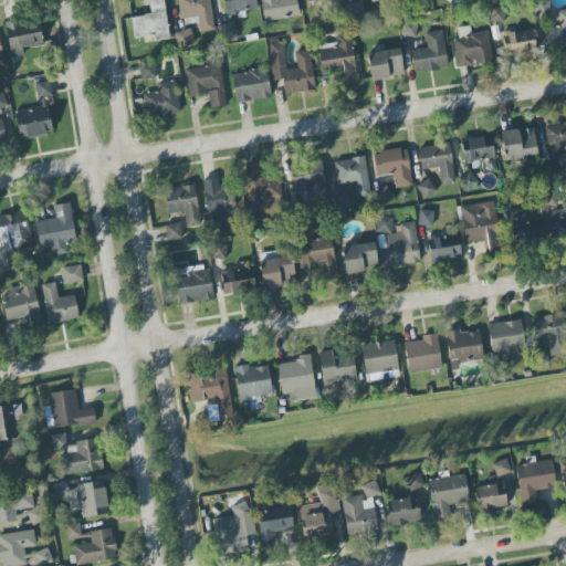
[(132,18),(135,39),(154,37),(155,41),(169,39),(164,0),(146,0),(148,16),(132,18)]
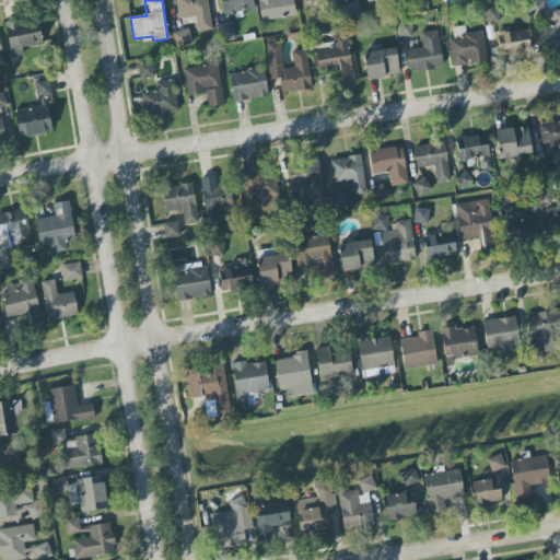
[(207,0),(175,0),(178,19),(196,16),(198,32),(211,30),(207,0)]
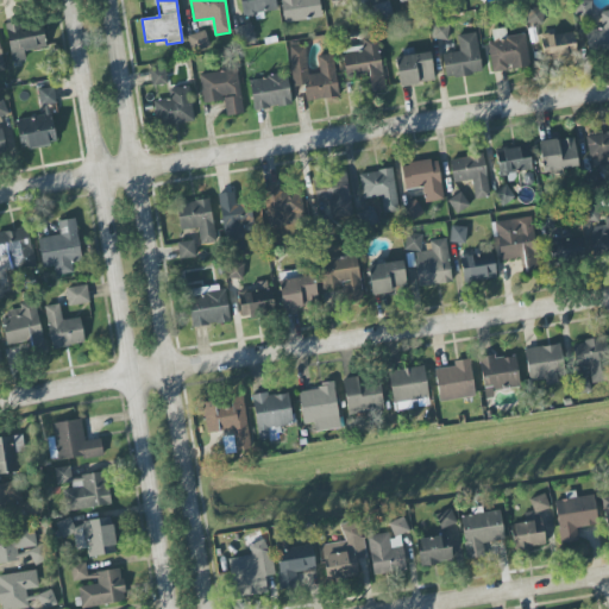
[(276,12),(275,0),(240,0),(243,16),(276,12)]
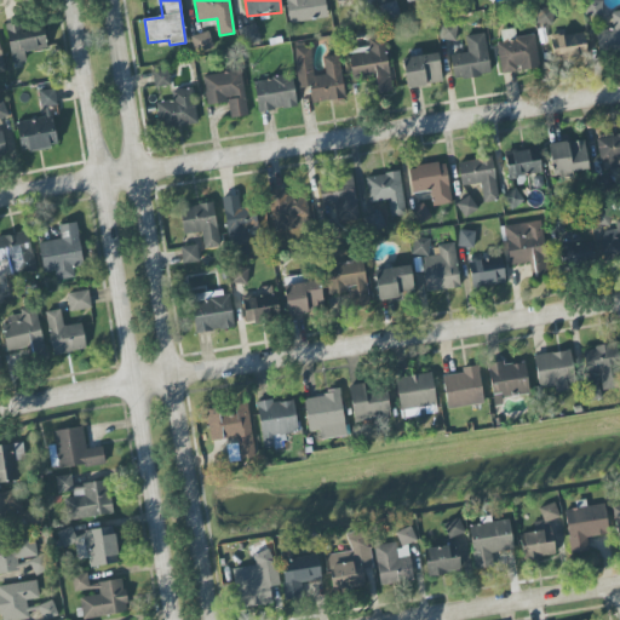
[(285,0),(290,24),(328,18),(325,0),(285,0)]
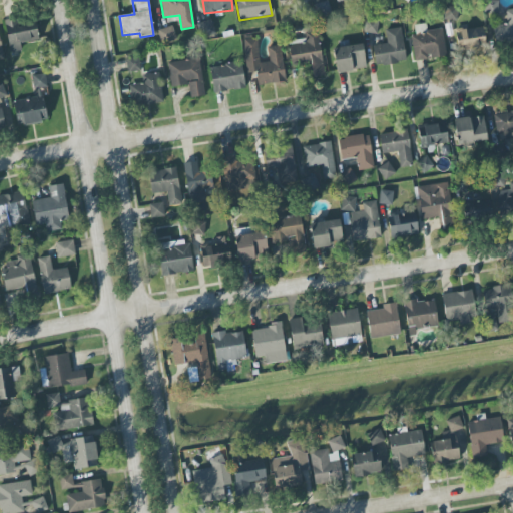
[(316,15),(327,16),(329,5),(317,4),(316,15)]
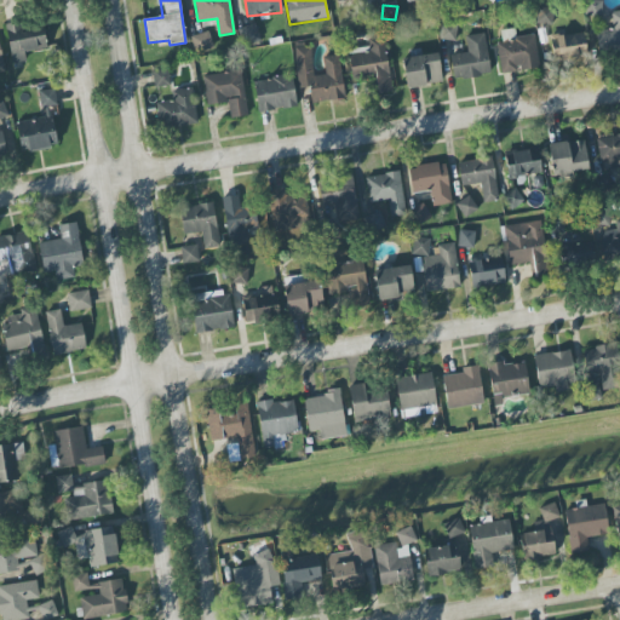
[(595,33),(598,57),(619,53),(619,10),(610,12),(613,30),(595,33)]
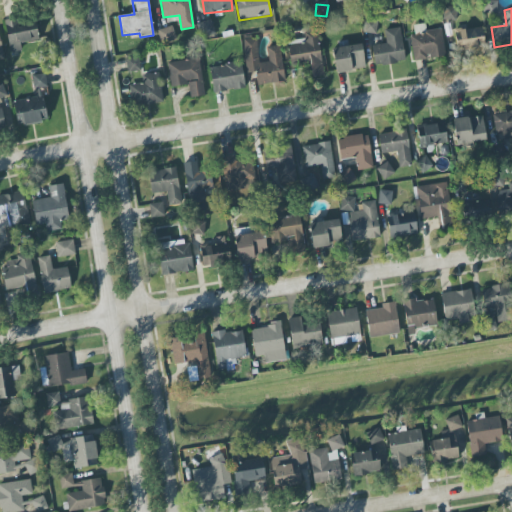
[(197,24),(200,37),(215,34),(211,20),(197,24)]
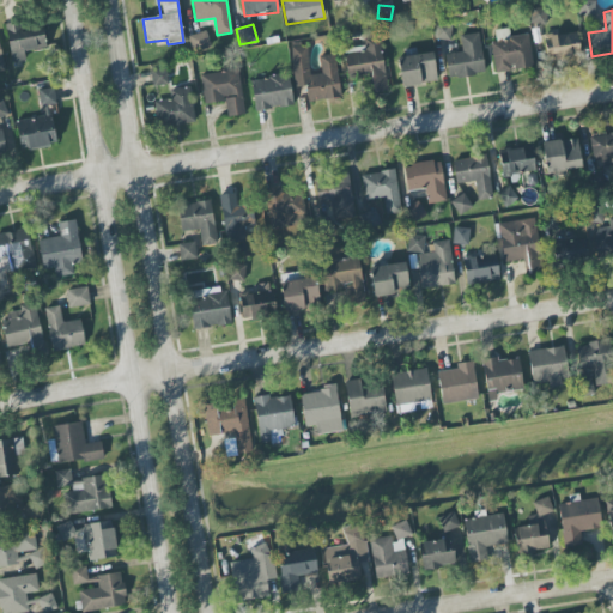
[(25,50),(46,50),(44,25),(8,26),(10,62),(26,61),(25,50)]
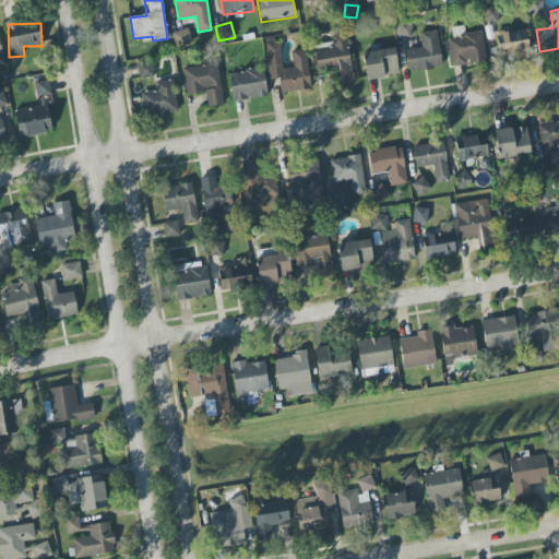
[(487,62),(483,31),(461,33),(461,27),(452,28),(453,38),(448,39),(451,67),(487,62)]
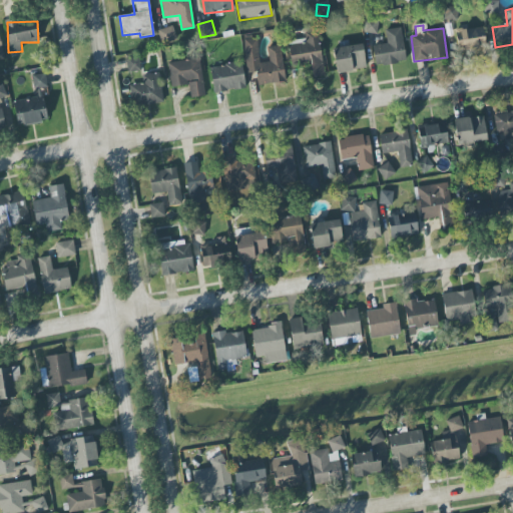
[(161,44),(176,41),(172,27),(158,30),(161,44)]
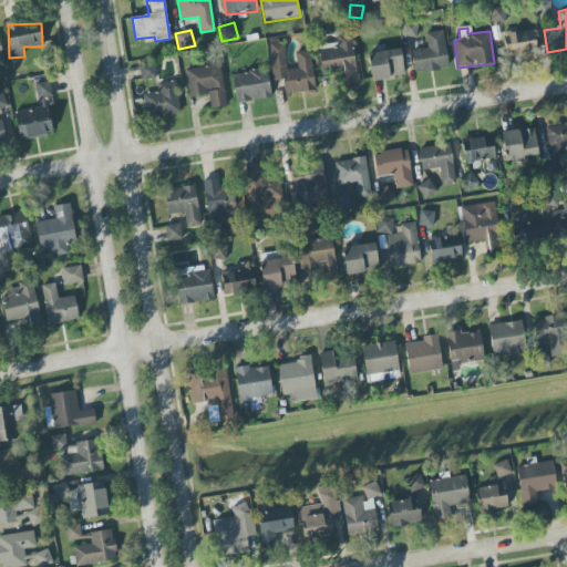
[(506,55),(537,50),(534,30),(503,34),(506,55)]
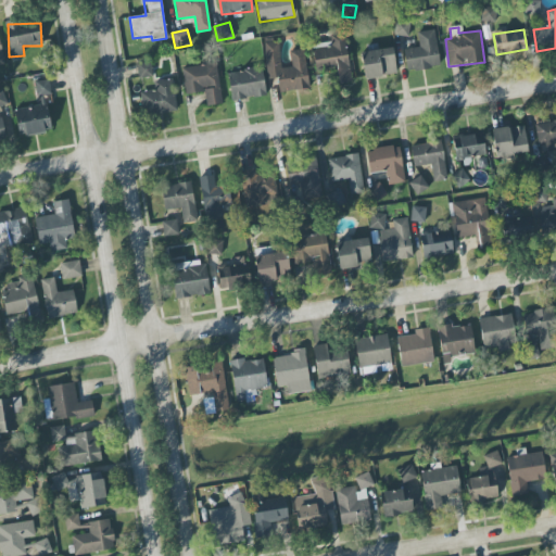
[(417,33),(419,48),(404,50),(407,72),(440,66),(434,30),(417,33)]
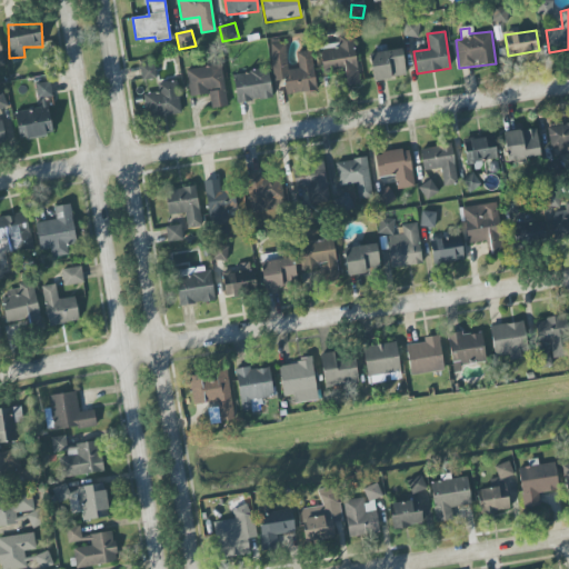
[(322,73),(346,71),(347,87),(358,85),(353,36),(338,37),(338,43),(320,46),(322,73)]
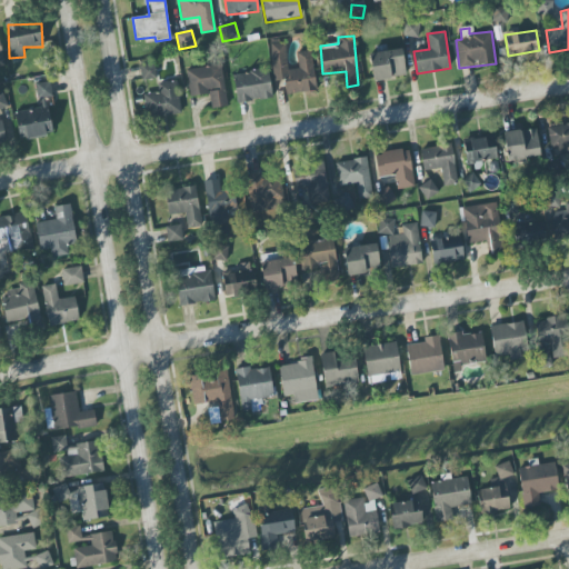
[(317,91),(311,51),(297,52),(299,69),(288,70),(285,43),(270,45),(275,81),(283,80),(286,95),(317,91)]
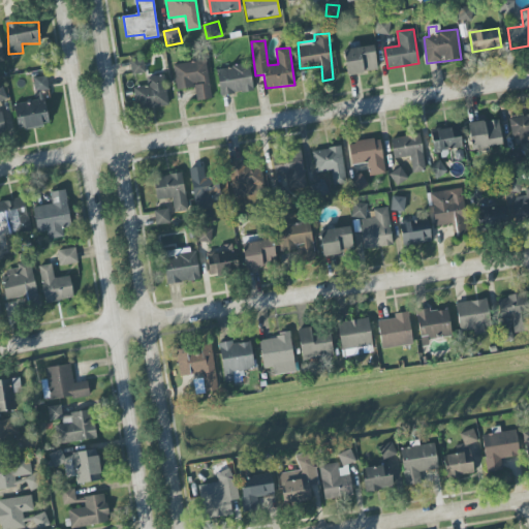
[(346,74),(377,71),(374,47),(344,50),(346,74)]
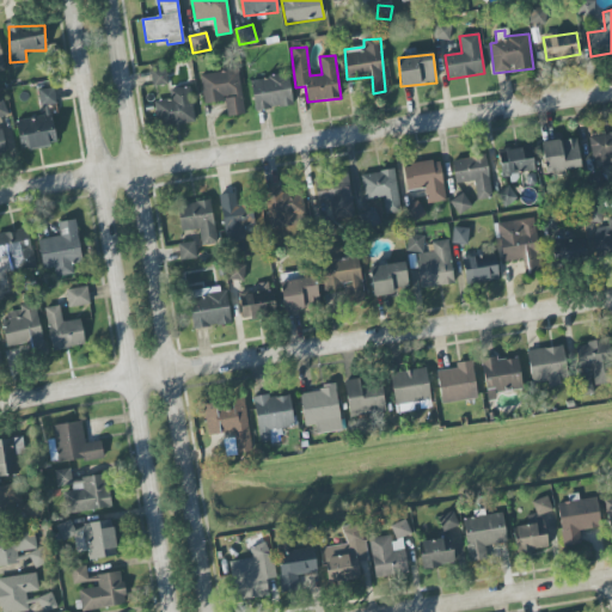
[(167,85),(165,69),(151,71),(153,86),(167,85)]
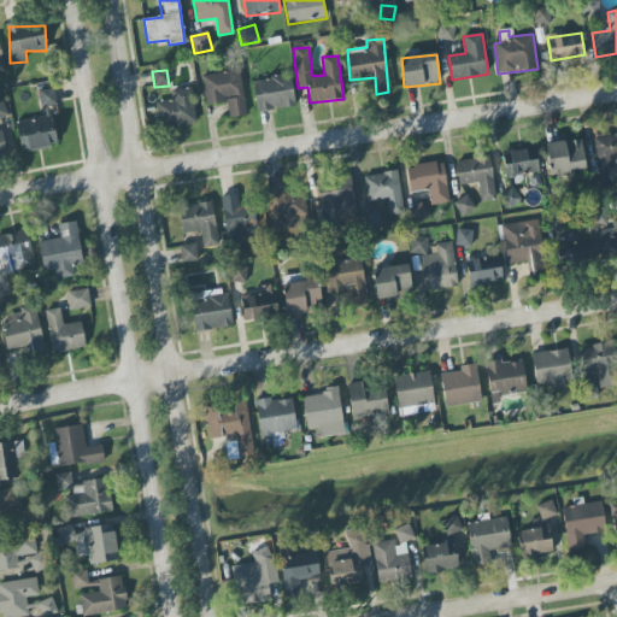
[(203,75),(205,105),(228,103),(229,117),(246,116),(241,71),(203,75)]
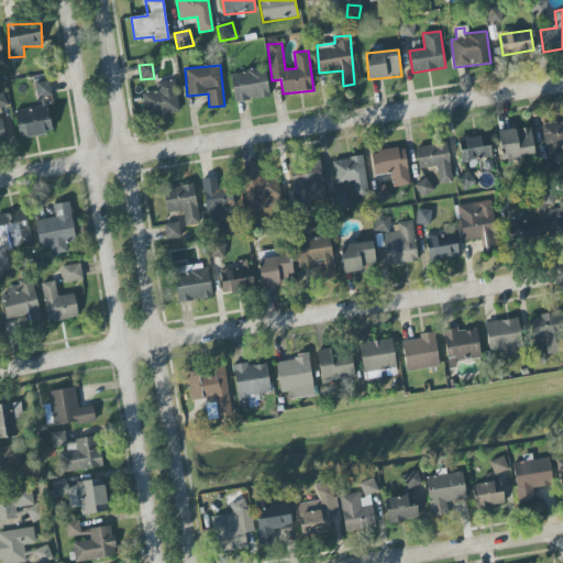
[(269,97),(265,66),(230,72),(235,102),(269,97)]
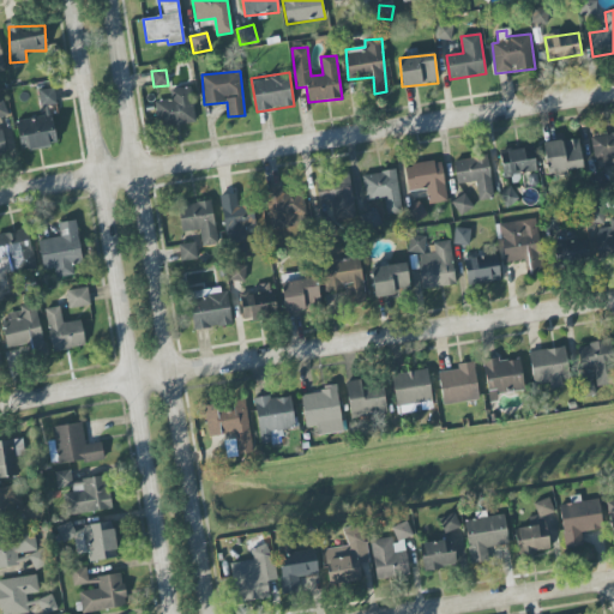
[(194,124),(191,88),(170,90),(172,101),(155,102),(157,127),(194,124)]
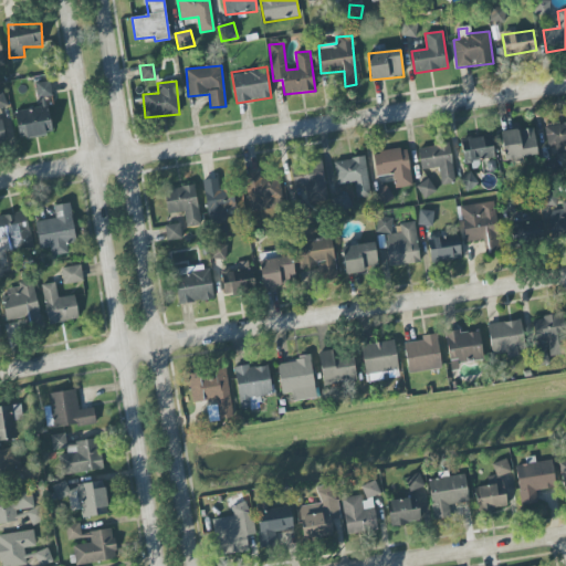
[(35,83),(38,108),(16,112),(19,138),(50,135),(45,97),(52,97),(50,82),(35,83)]
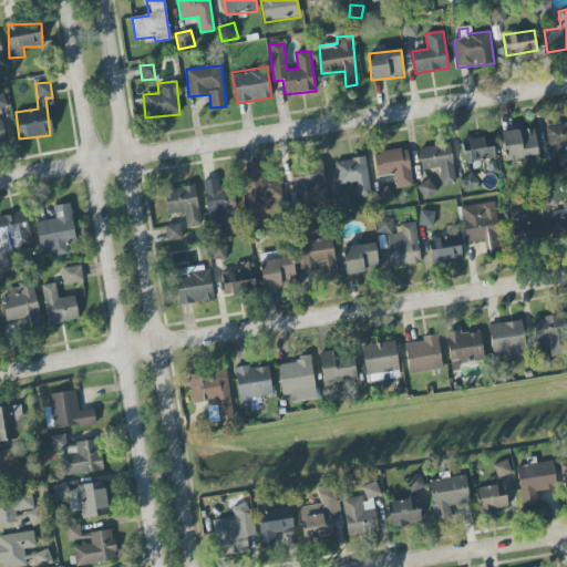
[(0,142),(10,141),(2,93),(0,93),(0,142)]
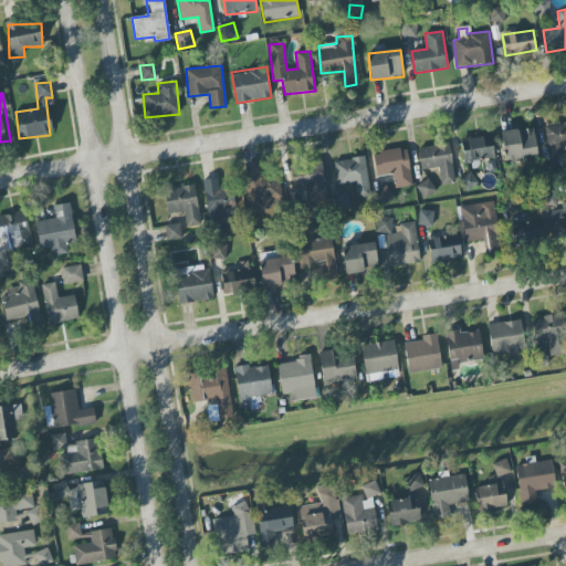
[(565,123),(545,126),(547,148),(556,147),(557,155),(565,154),(565,123)]
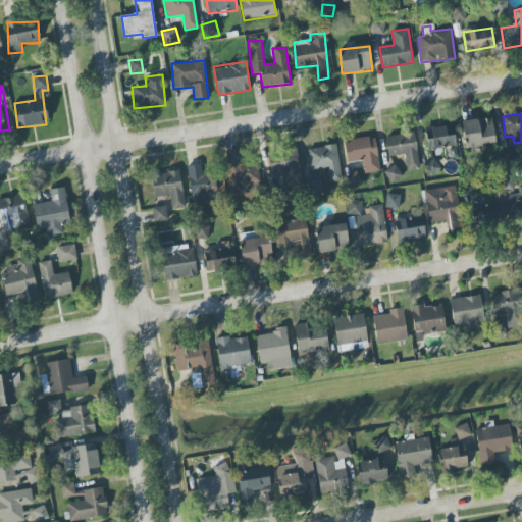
[(496,143),(491,117),(462,122),(466,148),(496,143)]
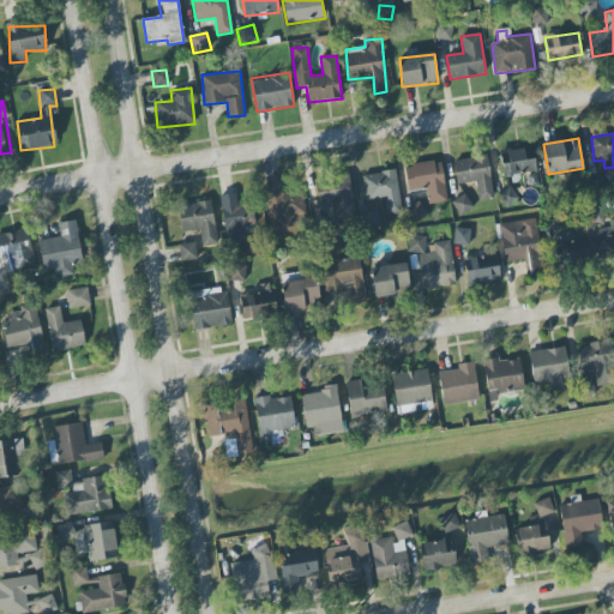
[(536,170),(533,148),(500,151),(503,175),(536,170)]
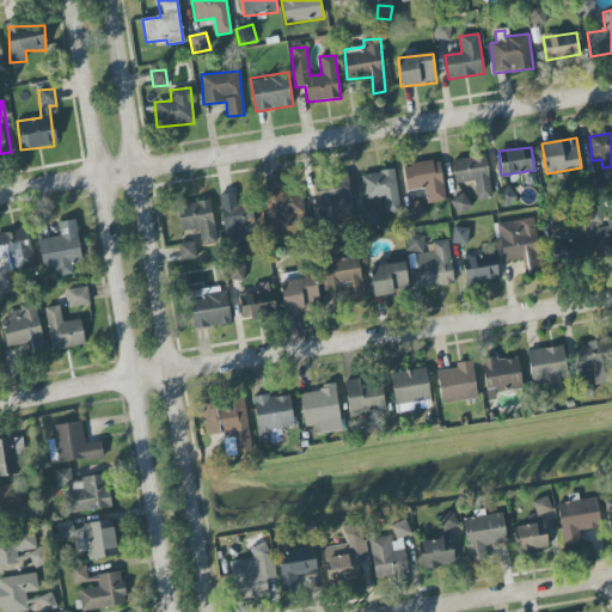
[(452,160),(456,184),(475,182),(477,200),(493,199),(485,155),(452,160)]
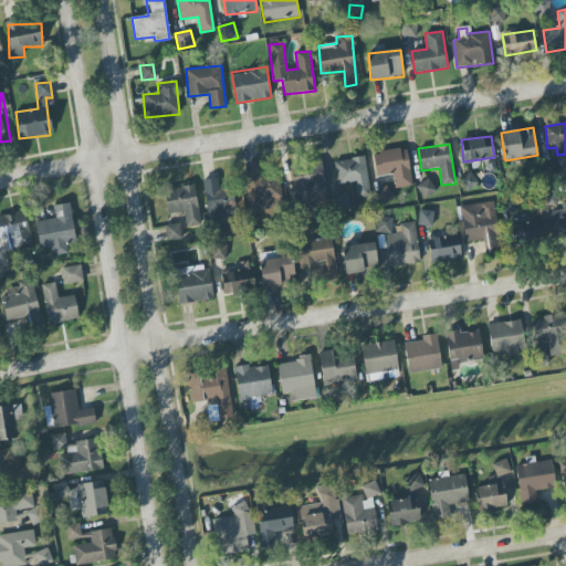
[(412,186),(407,148),(373,154),(376,177),(392,175),(395,189),(412,186)]
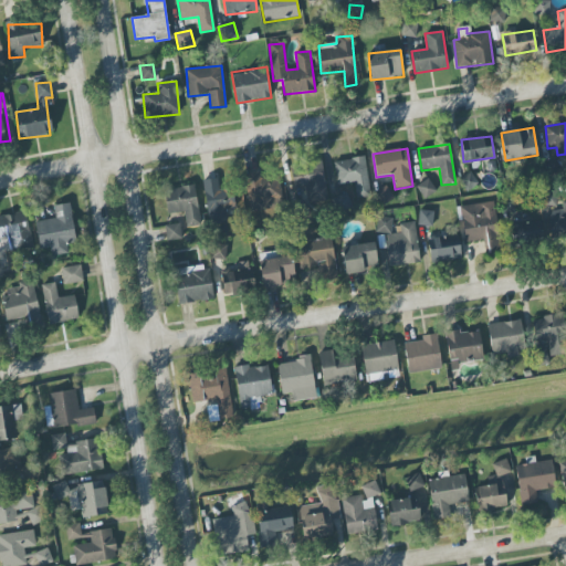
[(337,186),(355,184),(356,199),(370,197),(365,157),(334,161),(337,186)]
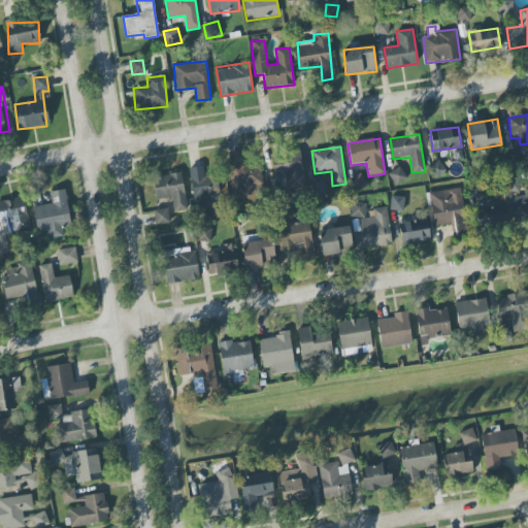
[(285,190),(305,187),(300,150),(286,152),(287,163),(272,165),(274,176),(283,174),(285,190)]
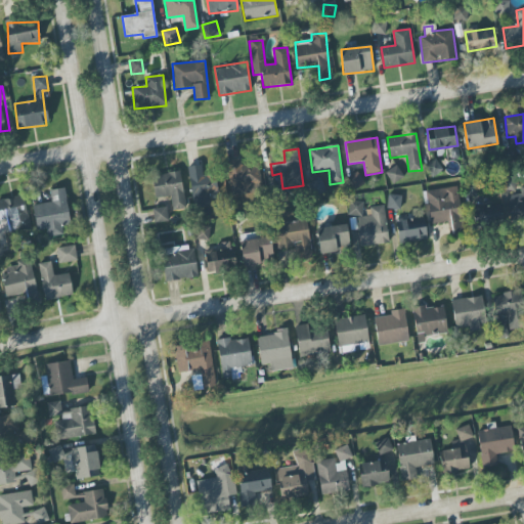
[(230,194),(262,191),(259,167),(241,169),(239,160),(226,161),(230,194)]
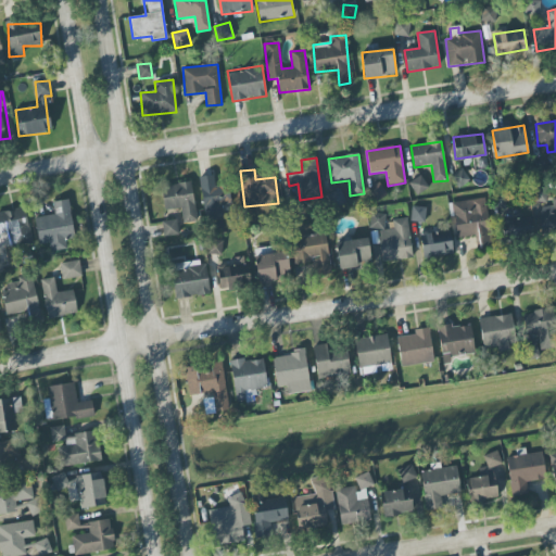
[(199,177),(206,222),(222,218),(219,207),(230,205),(227,185),(215,187),(213,175),(199,177)]
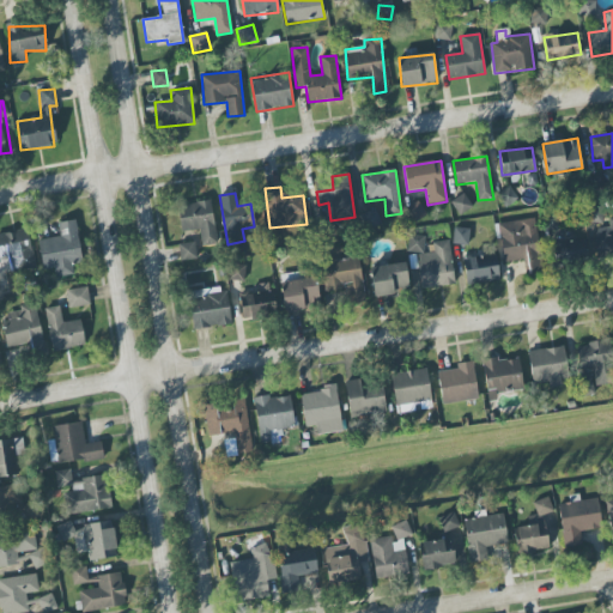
[(460,217),(473,207),(463,194),(450,202),(460,217)]
